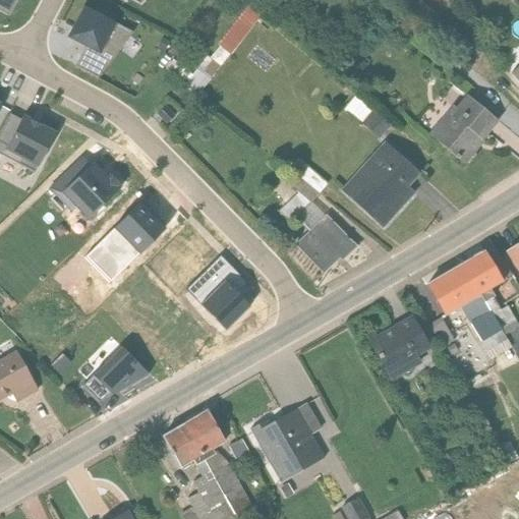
[(0,0),(0,5),(8,10),(13,0),(0,0)]
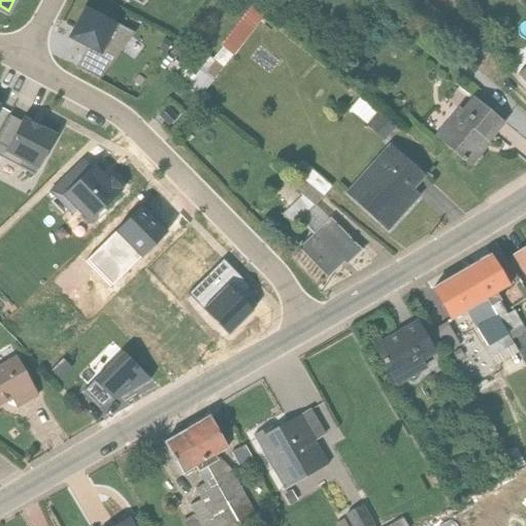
[(175,59),(167,70),(201,96),(267,12),(254,2),(221,45),(223,46),(214,58),(210,56),(196,74),(175,59)]
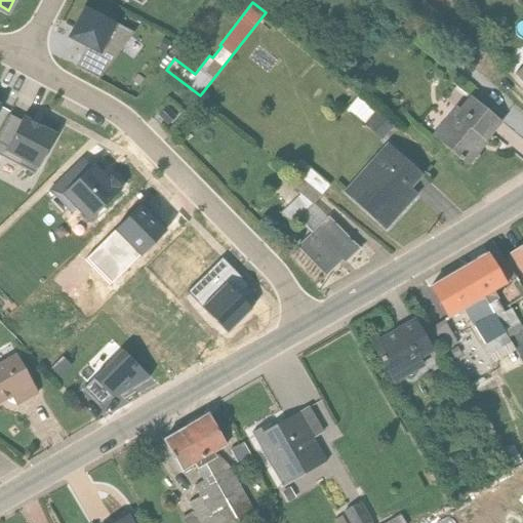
[(85,5),(69,37),(86,46),(77,66),(99,78),(134,32),(85,5)]
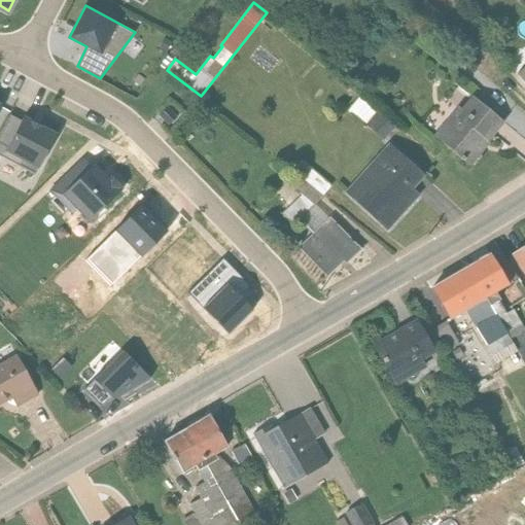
[(261,43),(250,58),(269,73),(280,60),(261,43)]
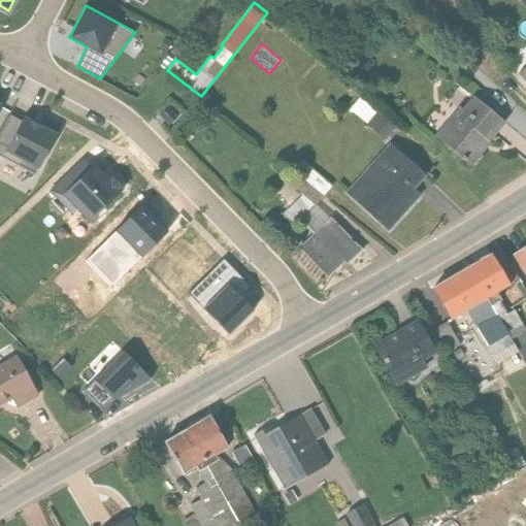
[(361,54),(352,64),(364,75),(373,66),(361,54)]
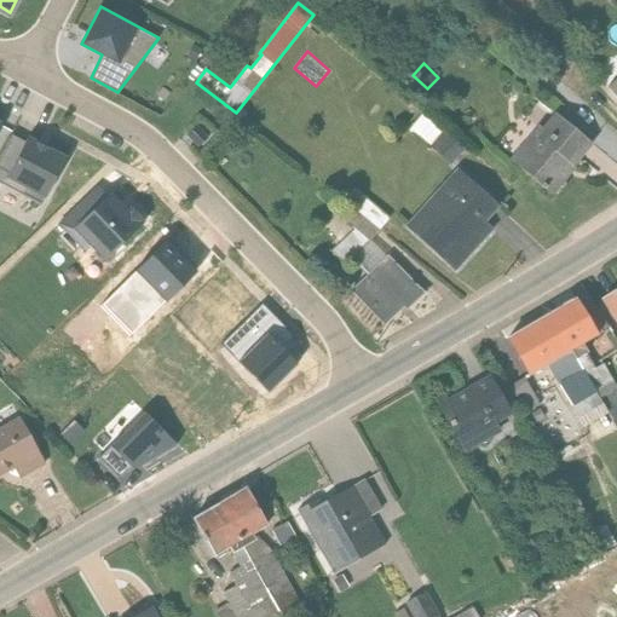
[(424,111),(409,130),(453,163),(466,146),(424,111)]
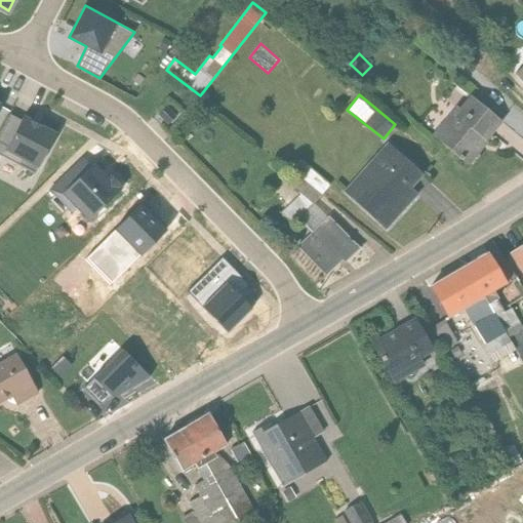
[(456,106),(433,134),(459,156),(458,157),(461,160),(463,159),(468,164),(481,148),(479,146),(484,139),(485,141),(501,120),(471,94),(459,108),(456,106)]
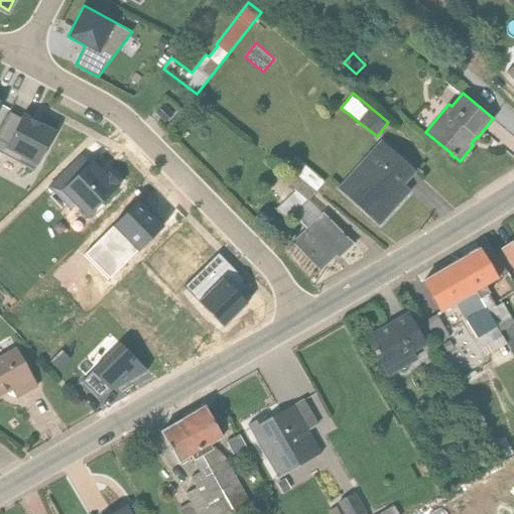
[(164,105),(156,112),(166,122),(173,114),(164,105)]
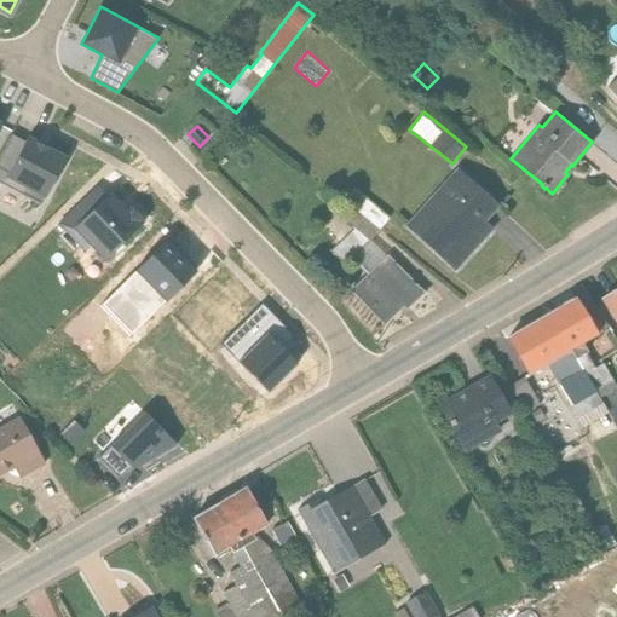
[(0,165),(9,171),(26,142),(12,136),(0,159),(0,165)]
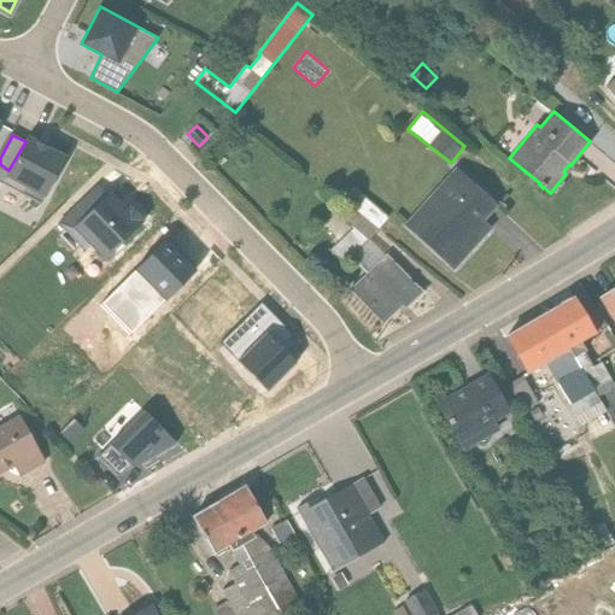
[(9,170),(0,164),(0,182),(24,195),(29,187),(46,195),(66,158),(50,148),(35,141),(28,136),(25,141),(9,170)]
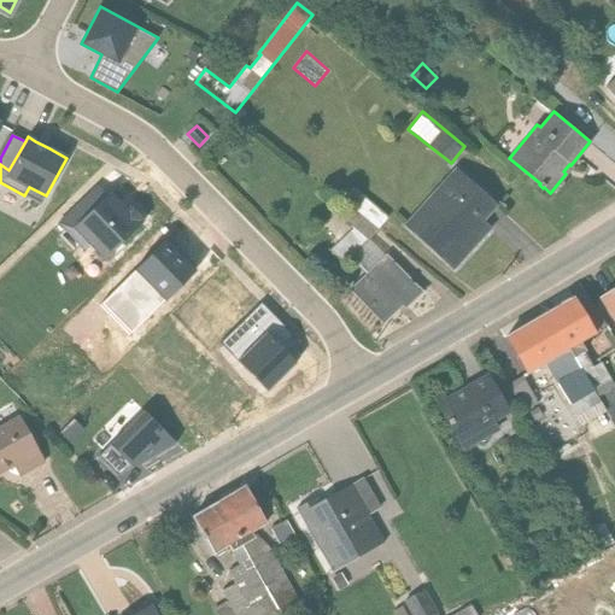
[(455,168),(405,223),(454,268),(491,227),(482,220),(497,204),(455,168)]
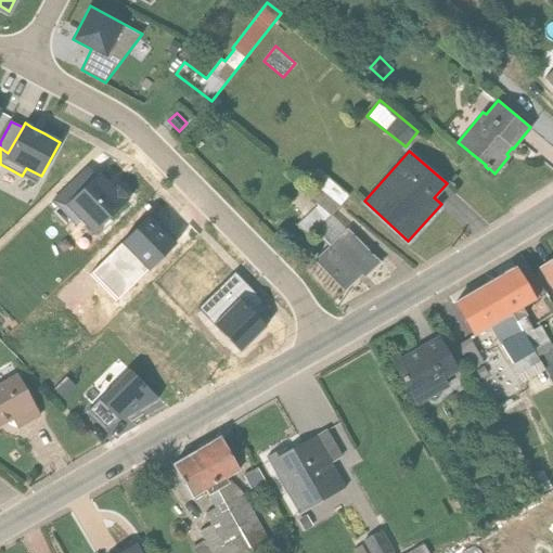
[(53,200),(89,238),(130,197),(117,184),(114,188),(100,172),(97,176),(88,166),(53,200)]
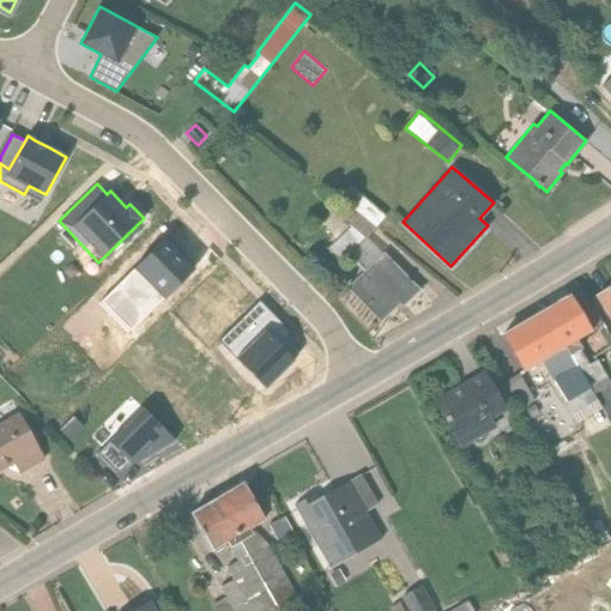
[(352,206),(376,227),(387,215),(352,185),(344,195),(355,204),(352,206)]
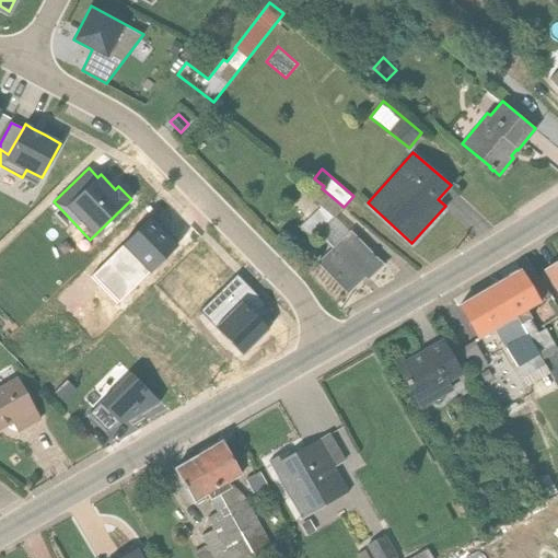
[(344,207),(322,188),(313,200),(322,206),(301,227),(312,237),(318,232),(336,217),(344,207)]
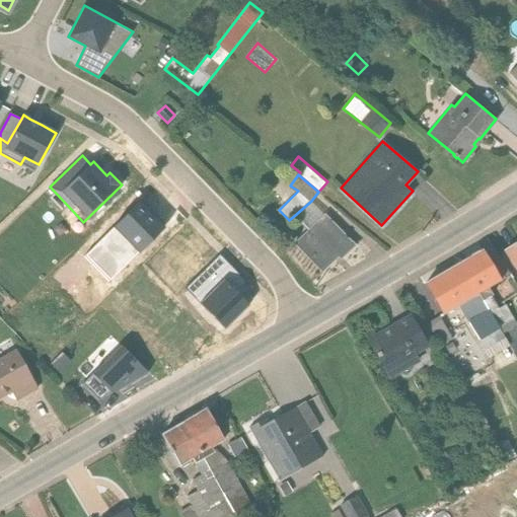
[(311,201),(295,215),(300,219),(309,210),(319,219),(324,214),(311,201)]
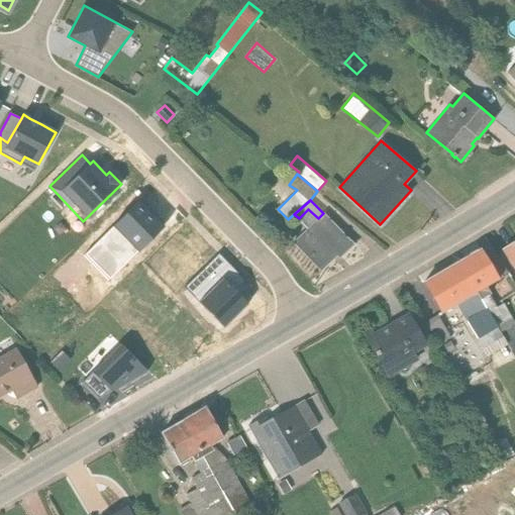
[(308,209),(299,218),(308,228),(295,239),(321,267),(337,251),(340,254),(352,242),(353,244),(354,243),(325,212),(323,213),(318,218),(308,209)]
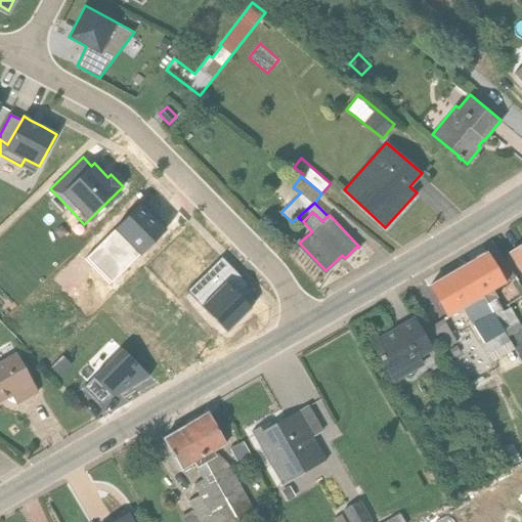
[(521,245),(510,253),(521,270),(521,245)]
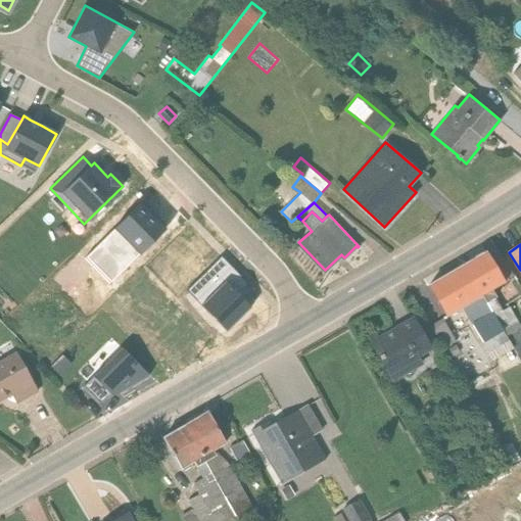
[(464,265),(507,336),(520,328),(520,323),(511,305),(503,310),(495,297),(496,296),(492,289),(515,276),(496,246),(464,265)]
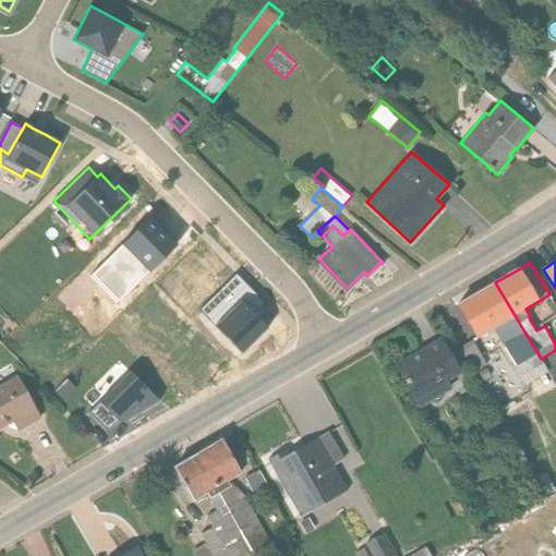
[(541,359),(495,282),(459,304),(458,305),(478,337),(494,327),(527,384),(548,371),(541,359)]
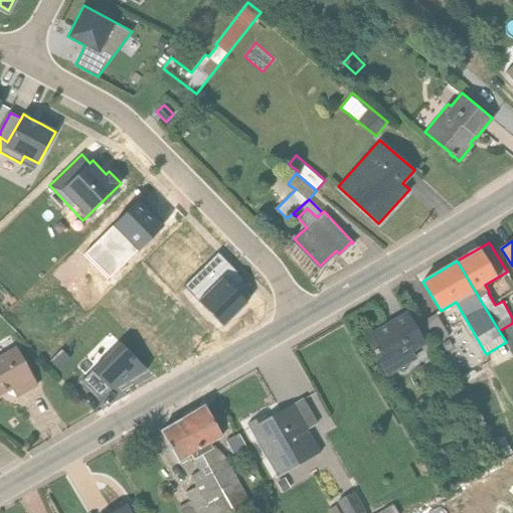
[(386,326),(366,337),(388,375),(417,358),(413,351),(426,344),(411,318),(420,312),(419,309),(408,315),(408,313),(393,322),(394,324),(387,328),(386,326)]
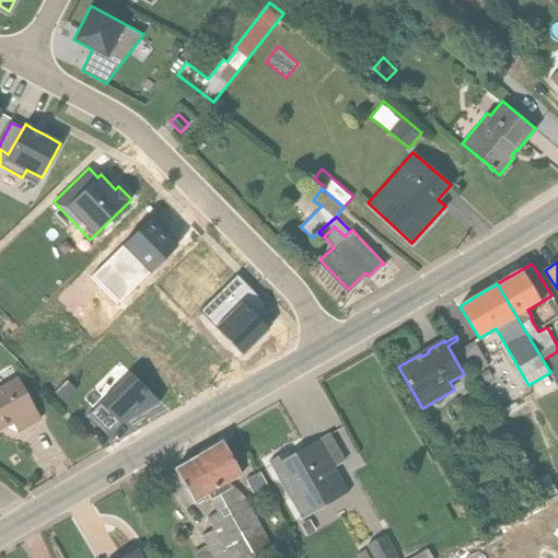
[(475,340),(463,348),(476,372),(489,364),(475,340)]
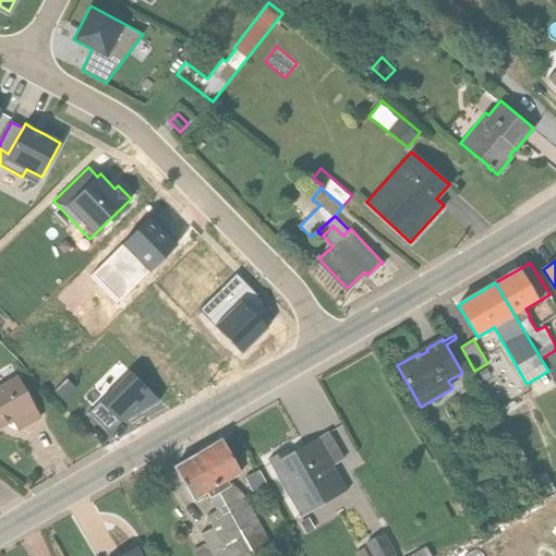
[(0,426),(13,420),(19,430),(41,417),(17,374),(0,384),(0,426)]
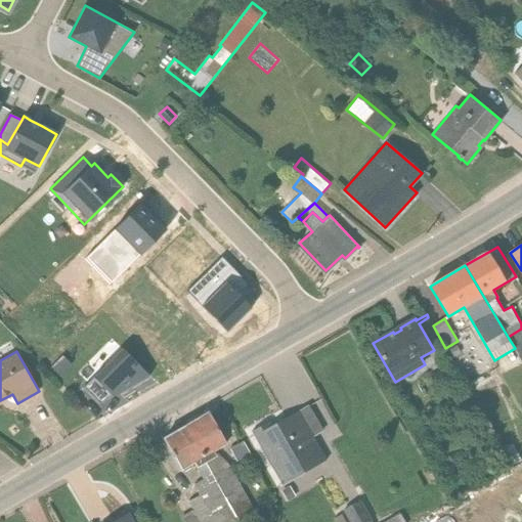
[(444,367),(430,374),(436,386),(450,380),(444,367)]
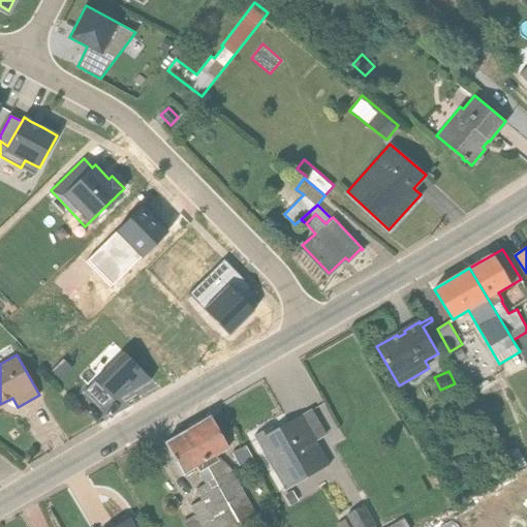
[(272,426),(255,435),(286,489),(331,464),(317,440),(327,435),(312,409),(275,430),(272,426)]
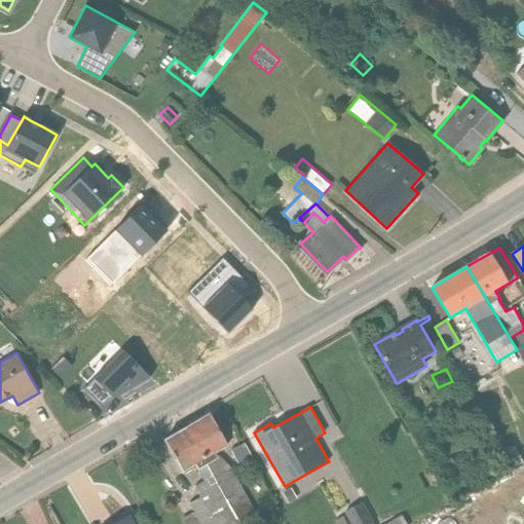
[(187,427),(237,518),(246,512),(249,517),(257,513),(232,469),(217,452),(228,445),(210,414),(187,427)]
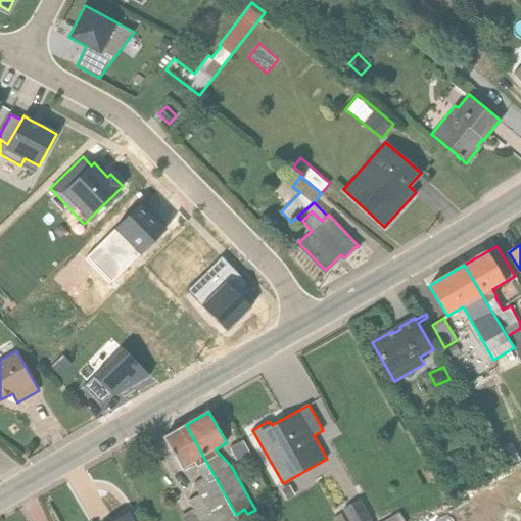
[(224,520),(236,515),(186,425),(163,437),(182,469),(194,462),(203,477),(193,483),(199,493),(189,500),(193,508),(182,514),(186,520),(224,520)]
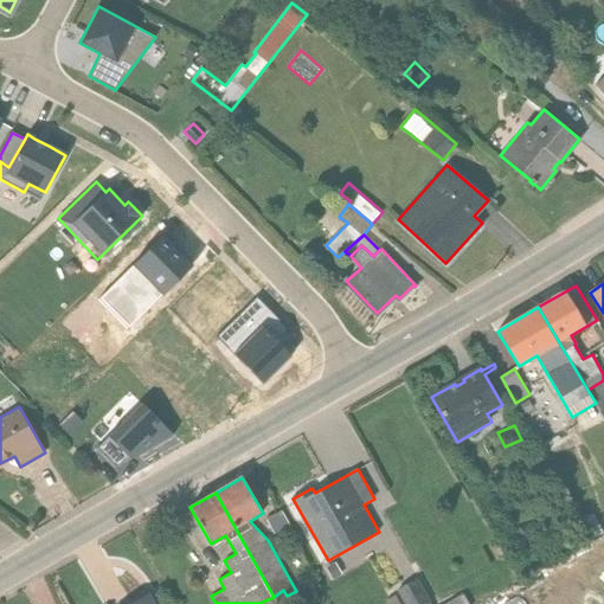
[(282,509),(267,518),(278,541),(295,533),(282,509)]
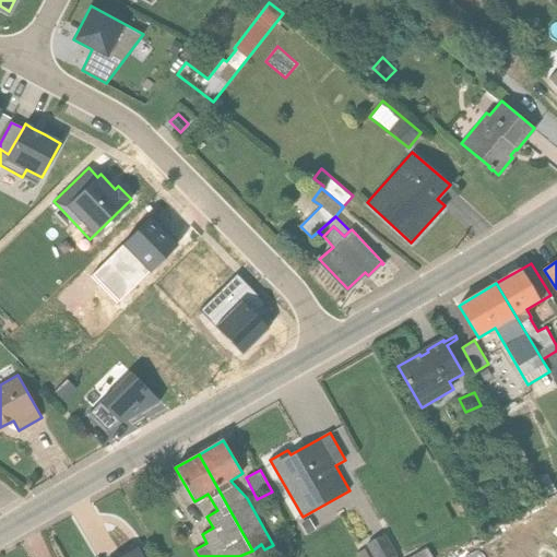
[(547,473),(538,477),(547,495),(556,490),(556,488),(547,473)]
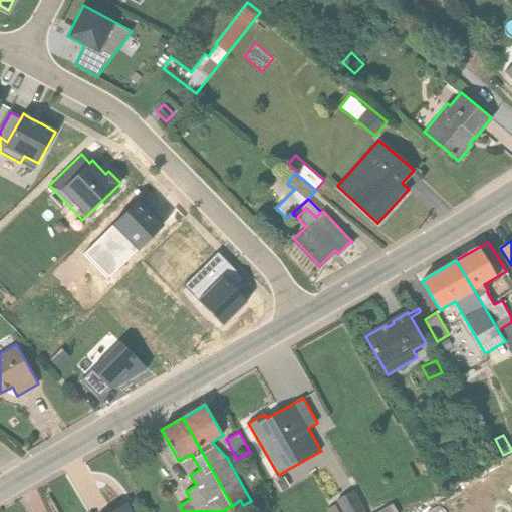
[(398,511),(394,503),(375,511),(365,511),(364,510),(365,510),(354,490),(336,499),(343,511),(398,511)]
